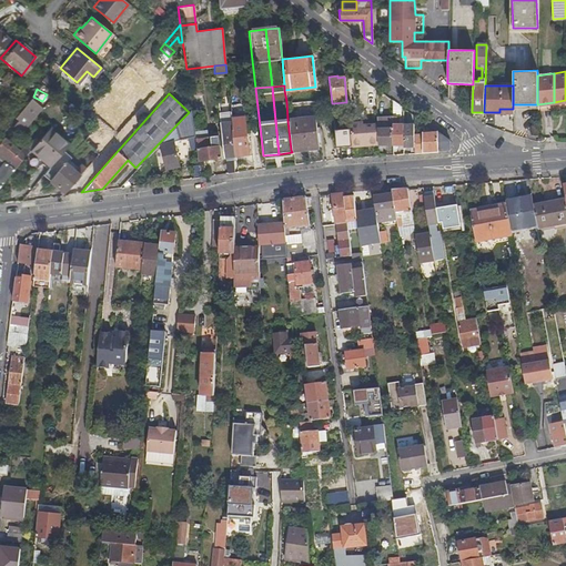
[(111,111),(113,109),(121,99),(118,97),(110,107),(100,120),(97,118),(94,120),(97,122),(97,123),(112,135),(123,122),(120,118),(111,111)]
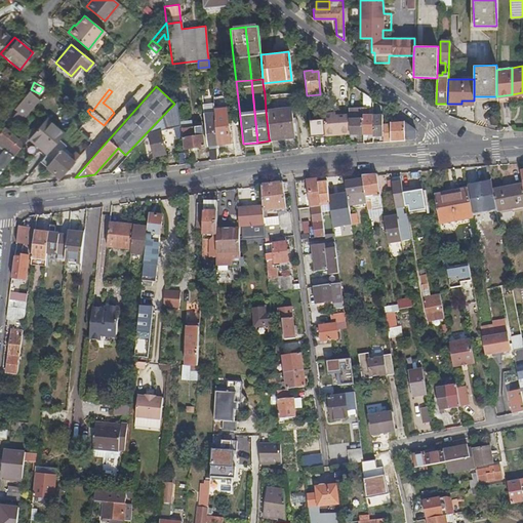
[(203,113),(213,113),(212,103),(212,94),(211,93),(201,94),(203,113)]
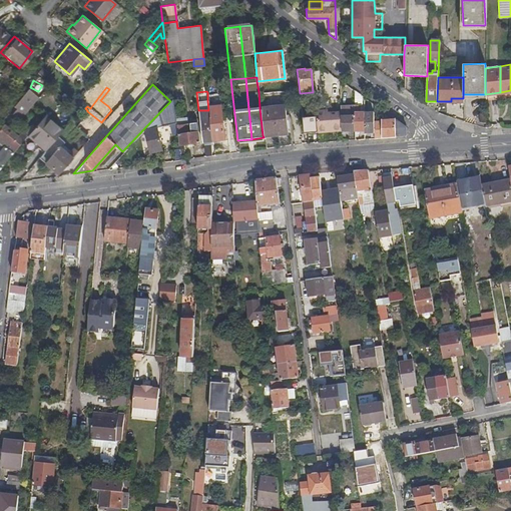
[(218,91),(207,92),(207,100),(208,110),(209,116),(211,140),(223,138),(218,91)]
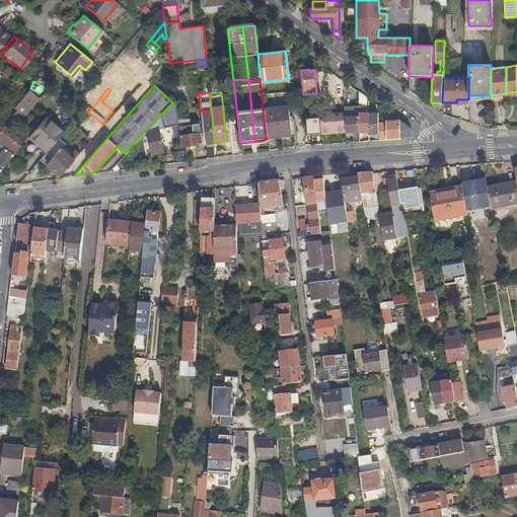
[(111,106),(108,104),(103,99),(101,101),(109,107),(111,106)]
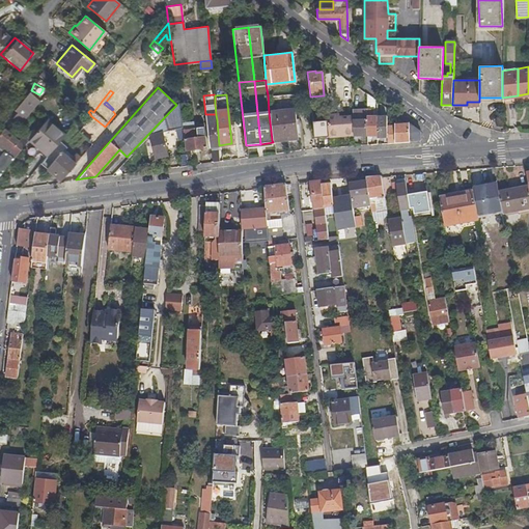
[(18,122),(27,112),(20,106),(11,116),(18,122)]
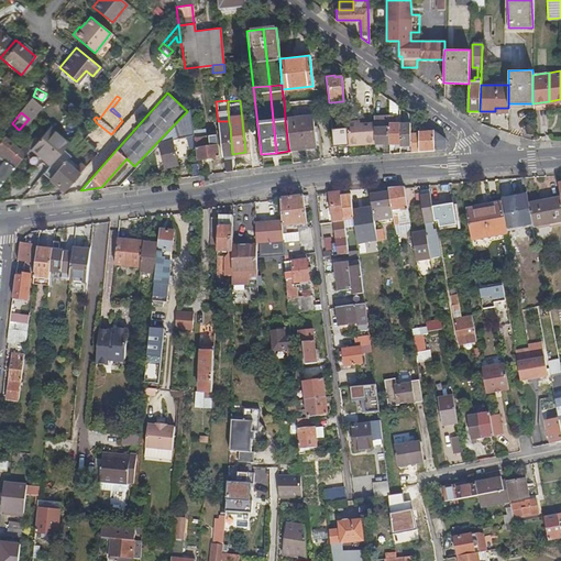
[(388,114),(373,116),(373,118),(373,121),(374,142),(374,143),(388,143),(388,122),(388,114)]
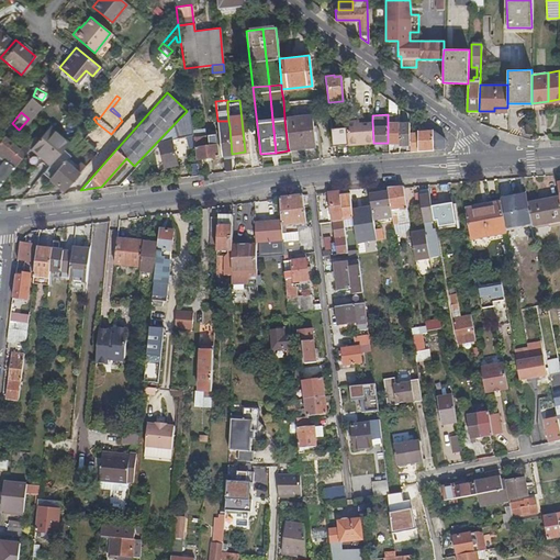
[(391,122),(391,114),(388,114),(388,122),(388,143),(398,143),(398,122),(391,122)]
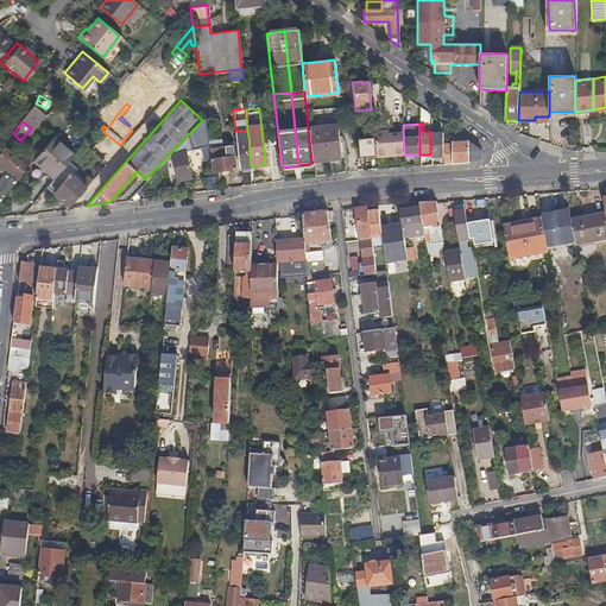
[(336,125),(308,128),(311,161),(340,157),(336,125)]
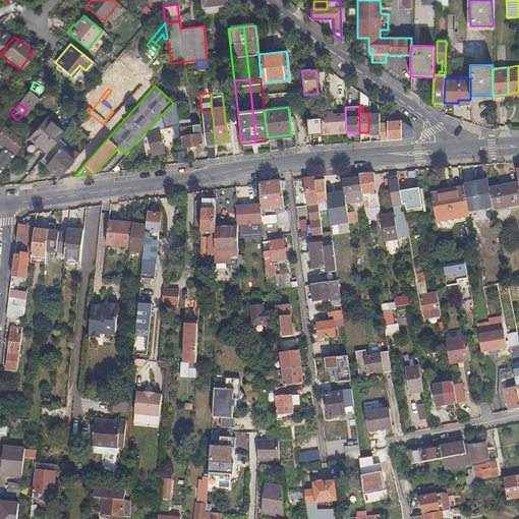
[(171,126),(167,109),(146,131),(149,142),(143,143),(146,155),(163,151),(158,128),(171,126)]
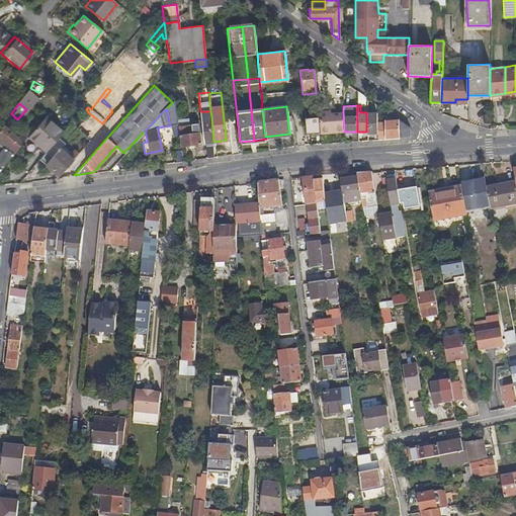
[(330,109),(318,111),(318,117),(320,133),(344,131),(343,111),(330,113),(330,109)]
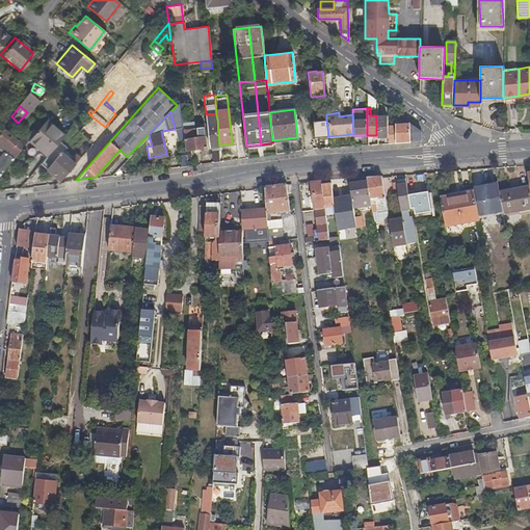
[(387,115),(376,115),(376,135),(376,137),(382,137),(387,136),(387,125),(387,115)]
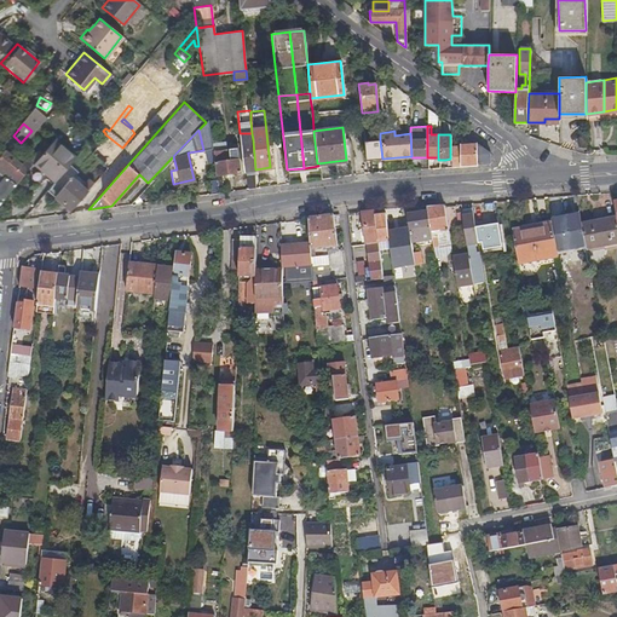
[(52,138),(63,148),(65,144),(55,136),(52,138)]
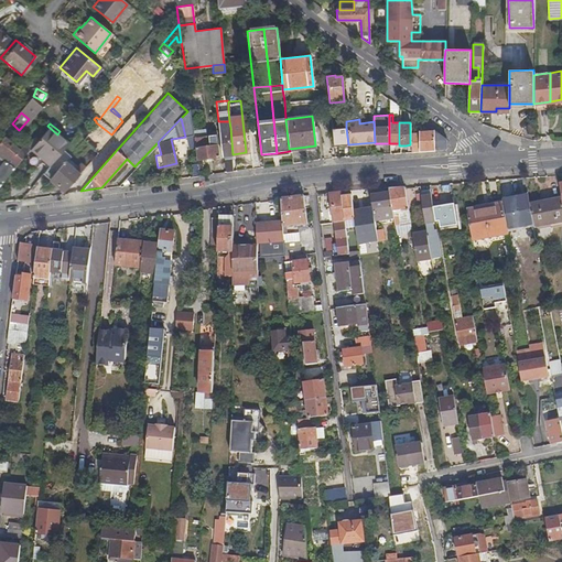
[(30,147),(40,155),(57,134),(47,126),(42,132),(30,147)]
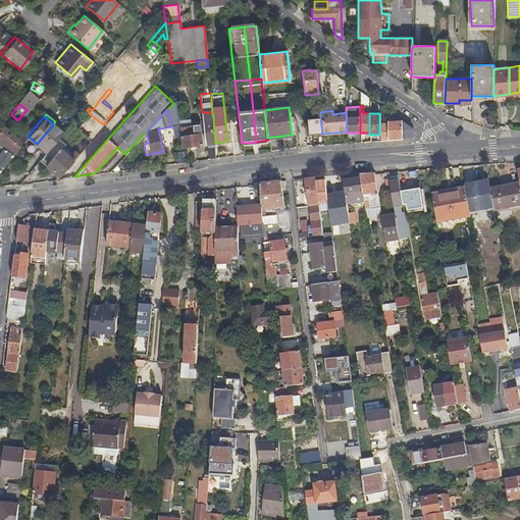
[(189,117),(178,118),(182,147),(203,144),(201,134),(194,134),(193,124),(189,124),(189,117)]
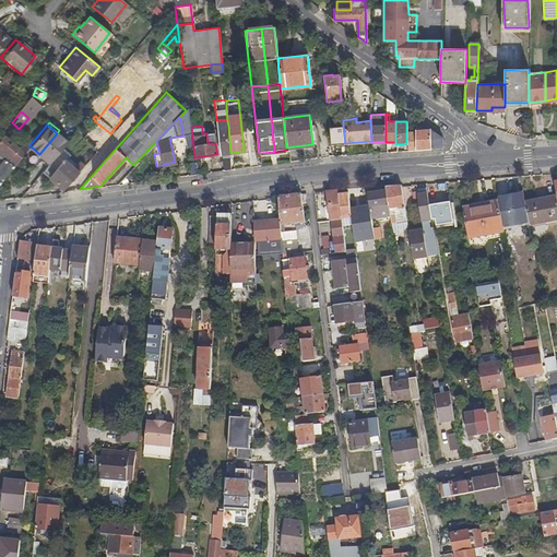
[(220,154),(230,153),(228,127),(217,129),(220,154)]
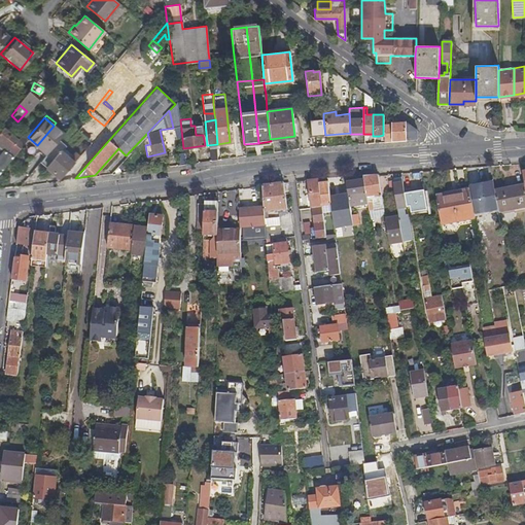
[(323,119),(310,121),(311,136),(325,135),(323,119)]
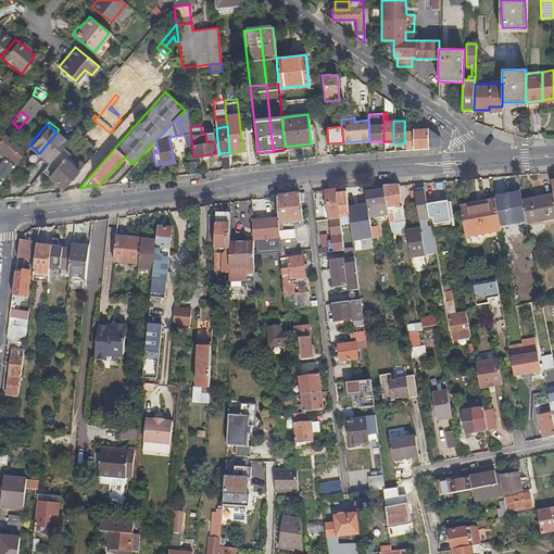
[(427,128),(413,128),(413,130),(413,148),(428,147),(427,128)]
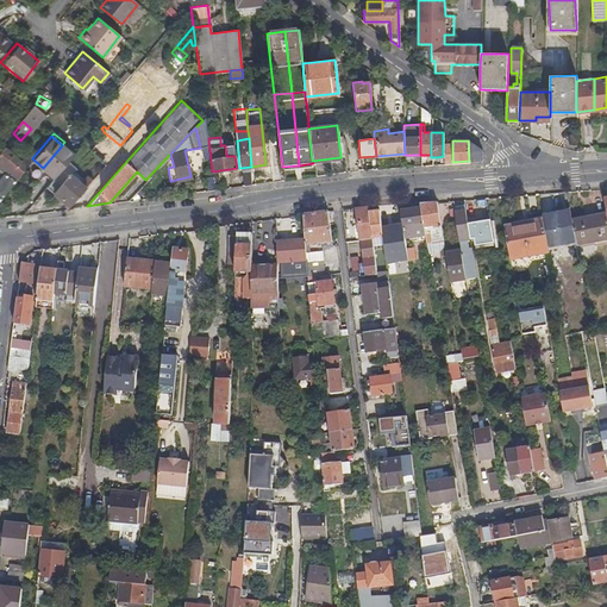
[(481,149),(468,141),(469,161),(481,161),(481,149)]
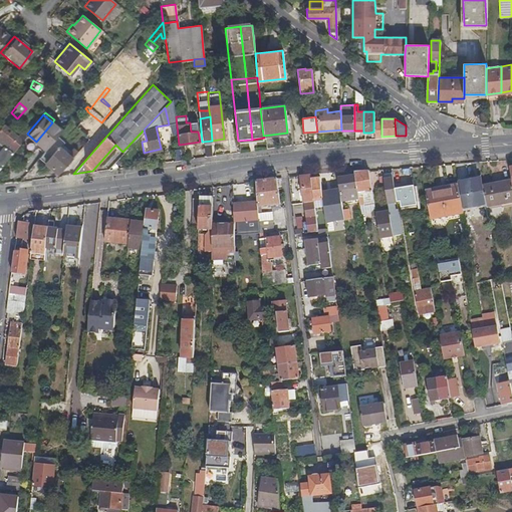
[(74,126),(84,135),(89,129),(79,119),(74,126)]
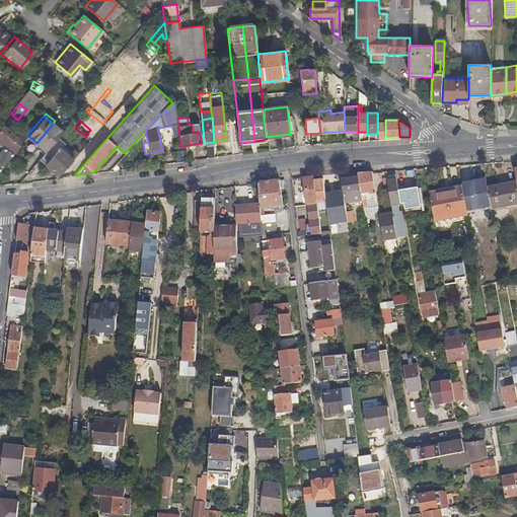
[(385,122),(377,122),(377,133),(377,139),(385,138),(385,122)]
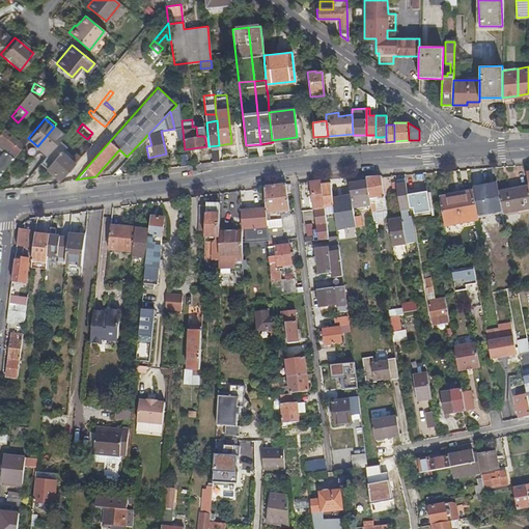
[(43,146),(48,151),(57,141),(63,134),(54,127),(37,146),(40,148),(43,146)]
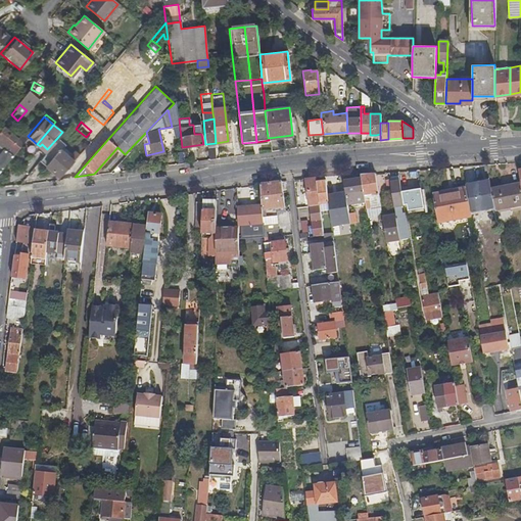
[(0,146),(10,155),(18,146),(17,146),(20,142),(21,143),(26,139),(26,138),(19,133),(15,138),(9,133),(9,132),(2,126),(0,129),(0,146)]
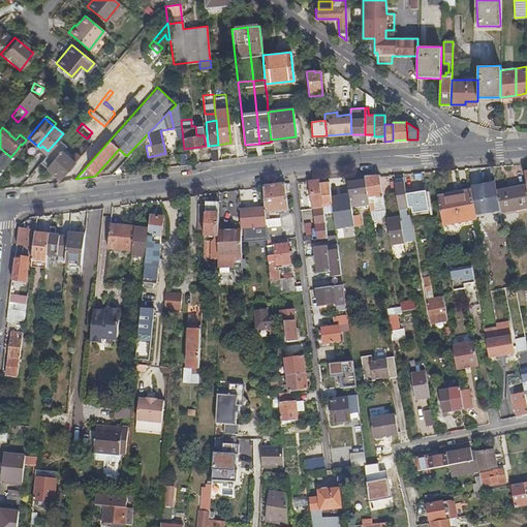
[(68,171),(65,180),(75,179),(106,144),(99,136),(68,171)]
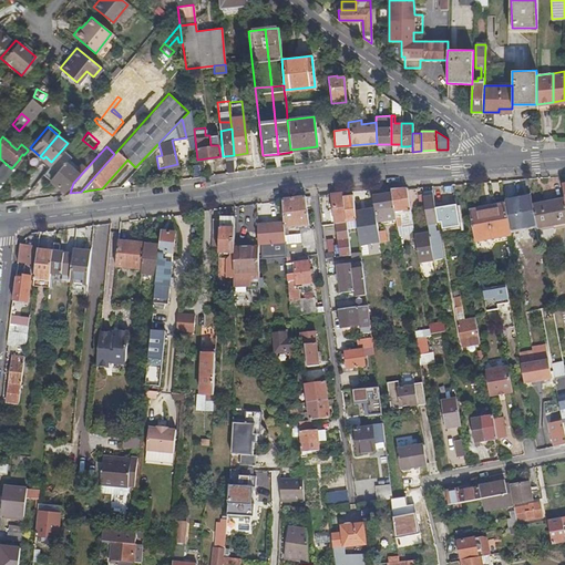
[(28,151),(38,158),(40,156),(30,147),(28,150),(28,151)]
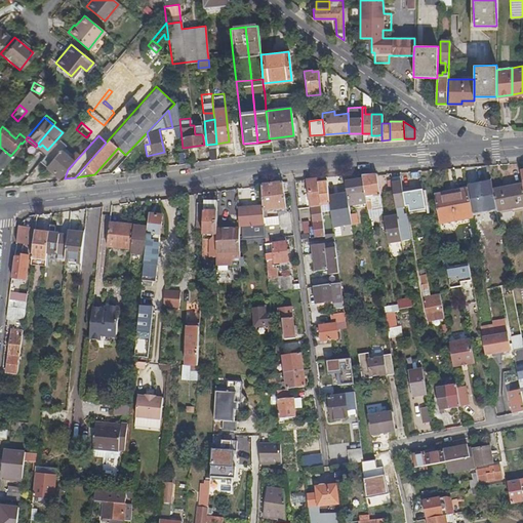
[(72,161),(69,158),(58,149),(63,144),(56,139),(47,150),(43,155),(39,160),(58,176),(72,161)]
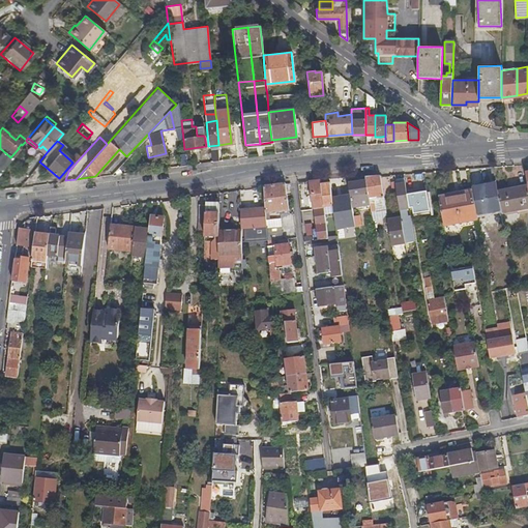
[(40,148),(37,146),(35,148),(44,156),(48,151),(42,146),(40,148)]
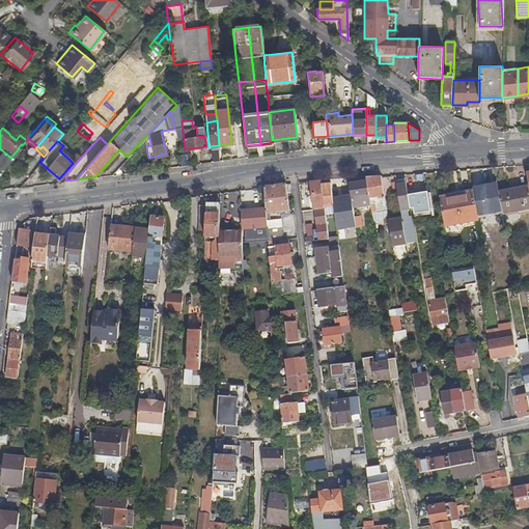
[(0,171),(0,169),(10,158),(0,148),(0,171)]
